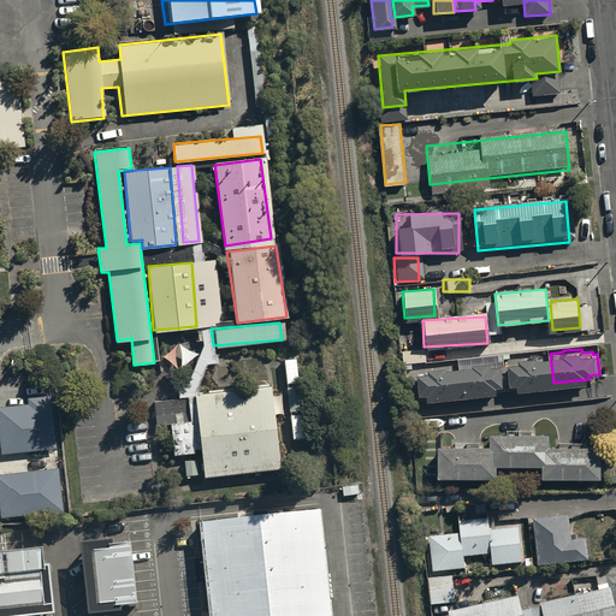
[(519,359),(509,360),(509,363),(511,380),(519,380),(519,383),(520,386),(554,383),(550,354),(537,355),(537,353),(519,355),(519,359)]
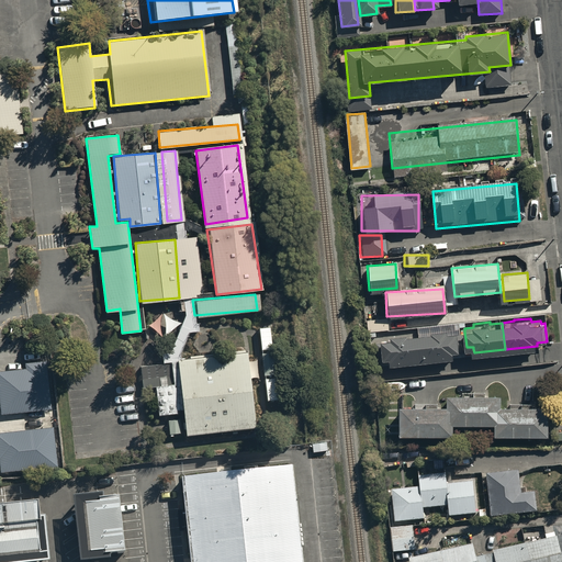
[(431,330),(419,332),(423,359),(454,356),(453,351),(453,349),(460,348),(459,332),(458,329),(449,330),(448,327),(431,328),(431,330)]
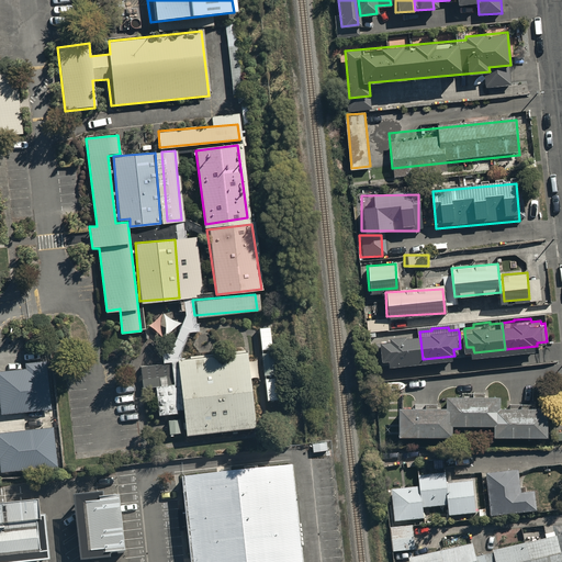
[(391,337),(382,337),(382,340),(377,341),(379,360),(391,359),(392,362),(423,359),(419,332),(407,333),(407,332),(391,333),(391,337)]
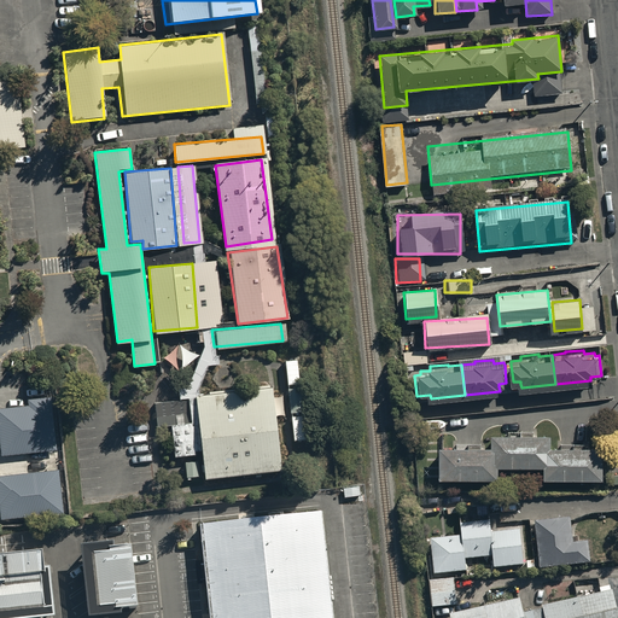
[(506,365),(505,365),(506,383),(499,384),(499,386),(520,384),(520,382),(513,382),(511,365),(506,365)]
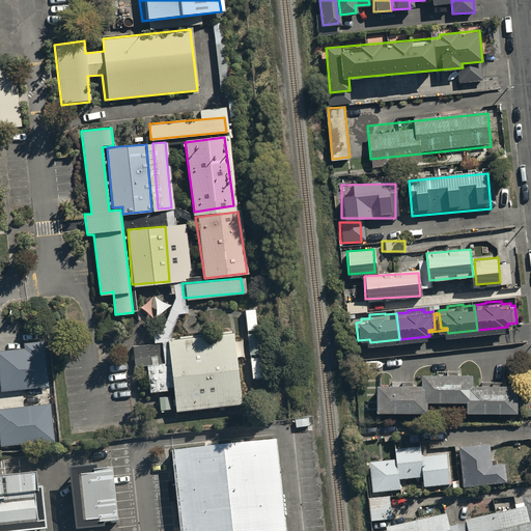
[(232,335),(168,339),(173,411),(239,406),(232,335)]
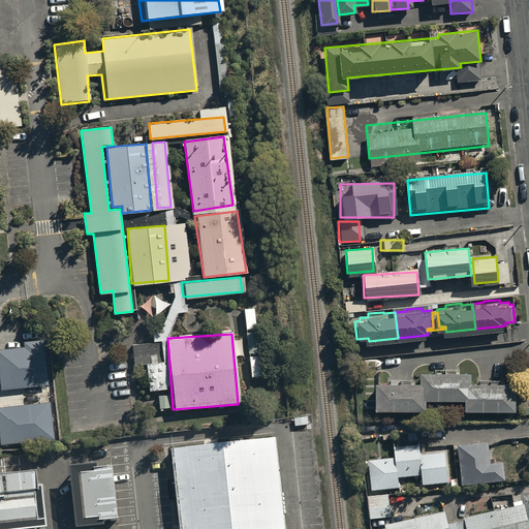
[(44,337),(25,339),(25,344),(0,346),(0,374),(1,387),(50,382),(44,337)]
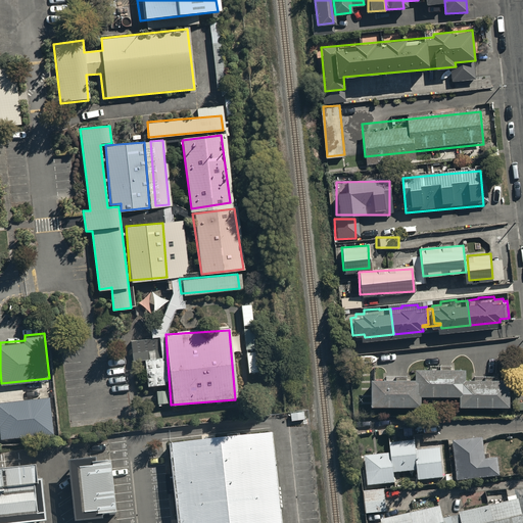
[(161,383),(159,357),(144,359),(146,385),(161,383)]
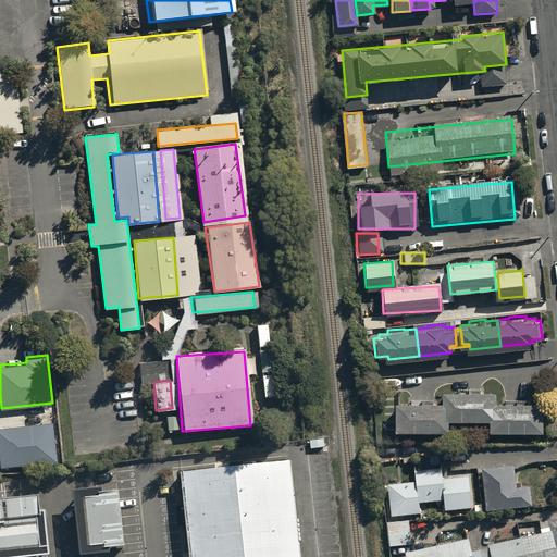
[(446,388),(446,400),(446,419),(471,419),(471,388),(446,388)]
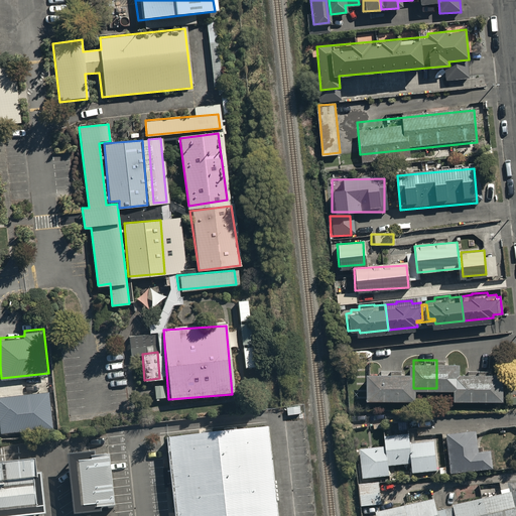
[(436,360),(436,388),(459,388),(459,371),(460,360),(436,360)]
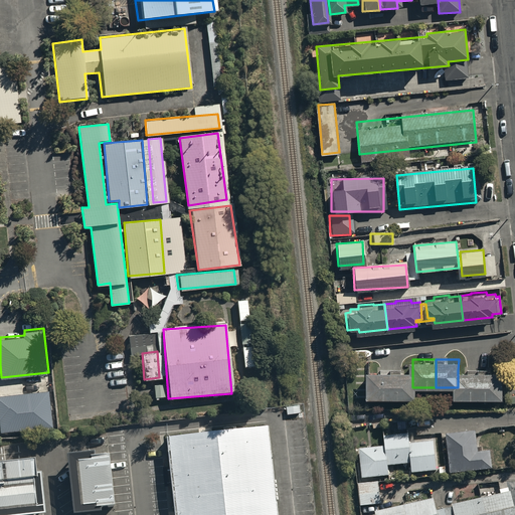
[(391,370),(368,370),(368,398),(391,398),(391,370)]
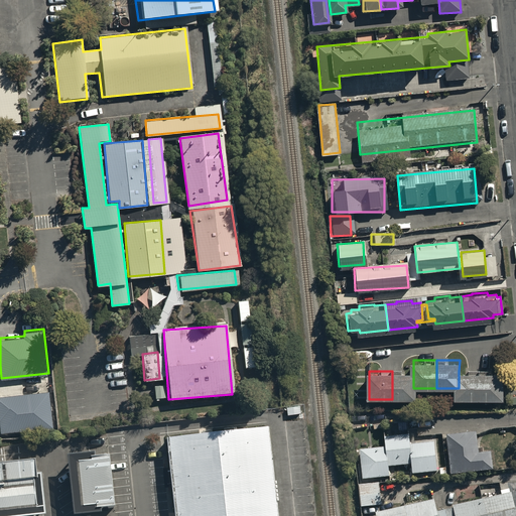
[(392,371),(392,399),(413,399),(413,388),(413,371),(392,371)]
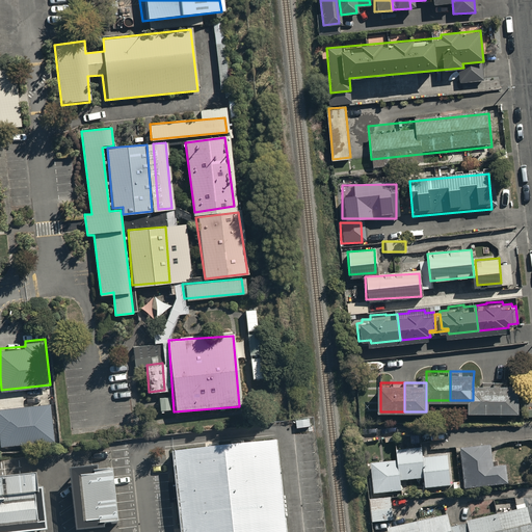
[(473,382),(473,400),(473,410),(494,411),(494,382),(473,382)]
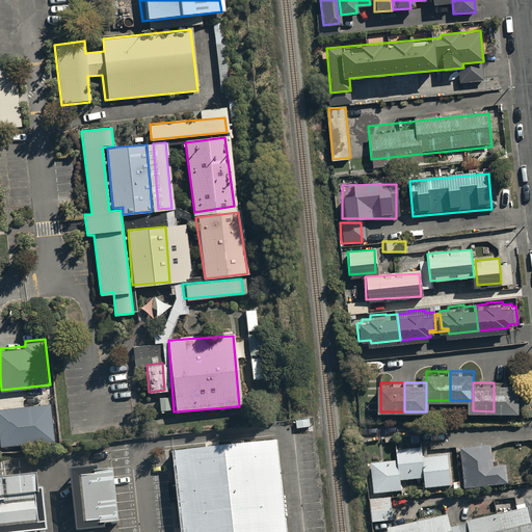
[(516,382),(494,382),(494,411),(516,411),(516,382)]
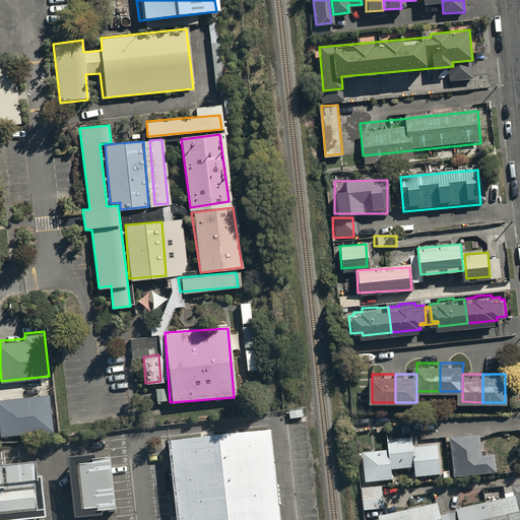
[(50,392),(0,397),(0,424),(1,435),(54,430),(50,392)]
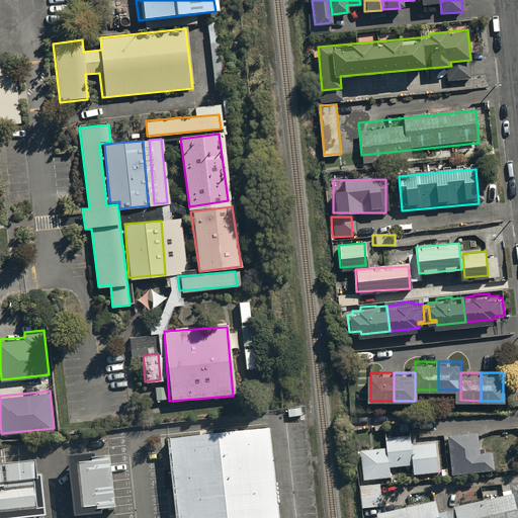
[(277,517),(267,430),(167,441),(175,517),(277,517)]
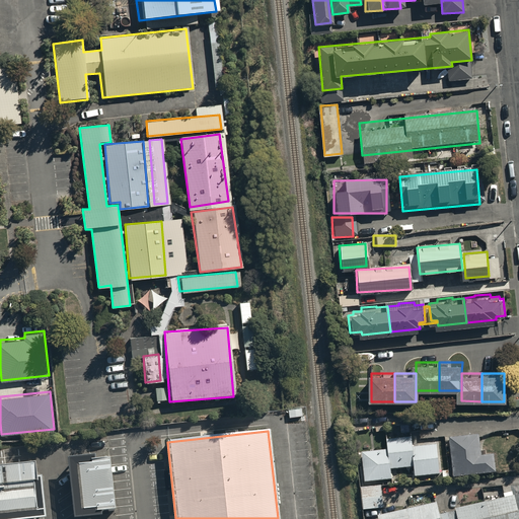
[(479,432),(450,436),(454,475),(496,470),(494,452),(483,454),(479,432)]
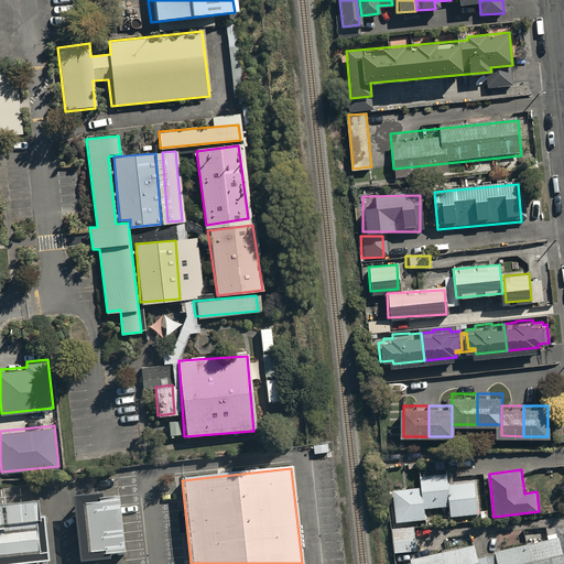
[(421,476),(422,487),(424,508),(452,505),(449,484),(448,473),(421,476)]
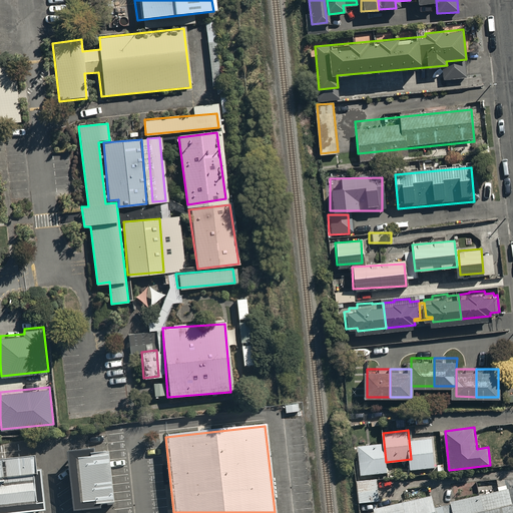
[(433,438),(409,440),(411,459),(411,469),(436,467),(433,438)]
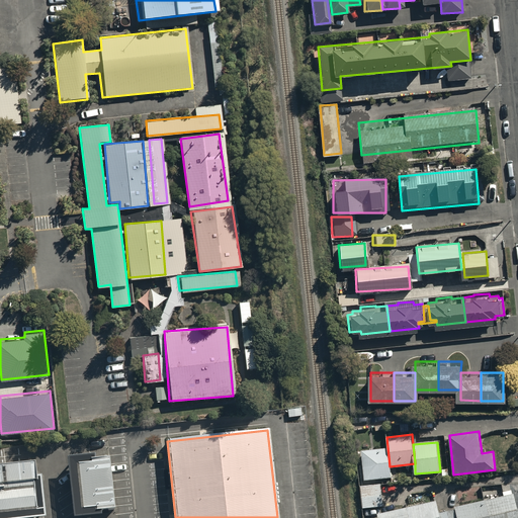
[(361,450),(364,479),(392,476),(390,466),(387,447),(361,450)]
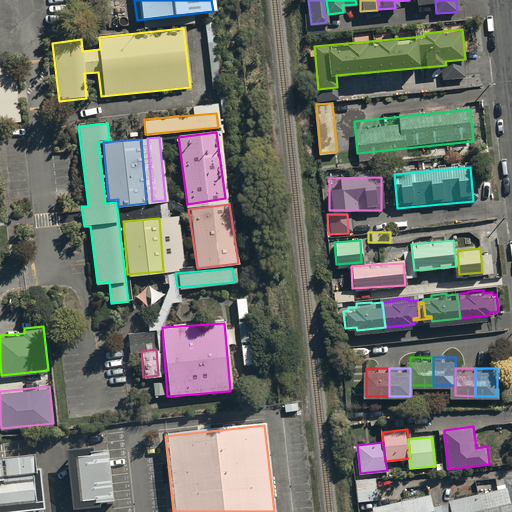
[(104,451),(64,456),(70,511),(110,508),(104,451)]
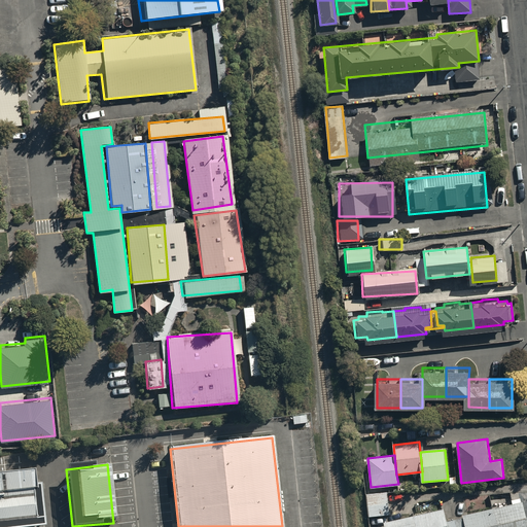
[(0,477),(0,526),(37,526),(33,475),(0,477)]
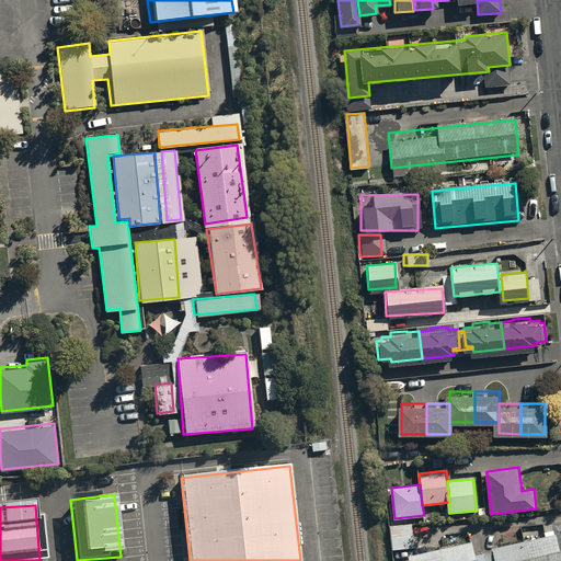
[(412,523),(391,525),(393,549),(415,547),(412,523)]
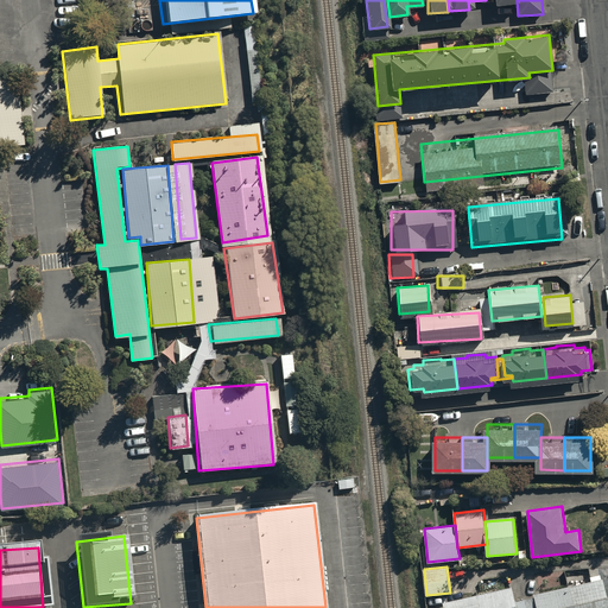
[(607,607),(601,577),(568,584),(572,607),(607,607)]
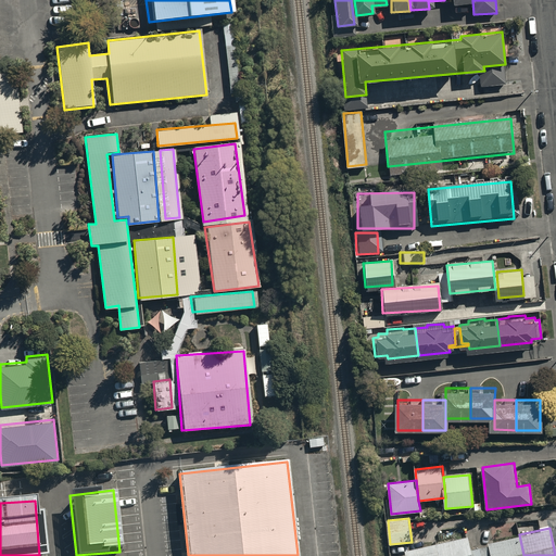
[(488,545),(490,555),(523,555),(519,534),(487,542),(488,545)]
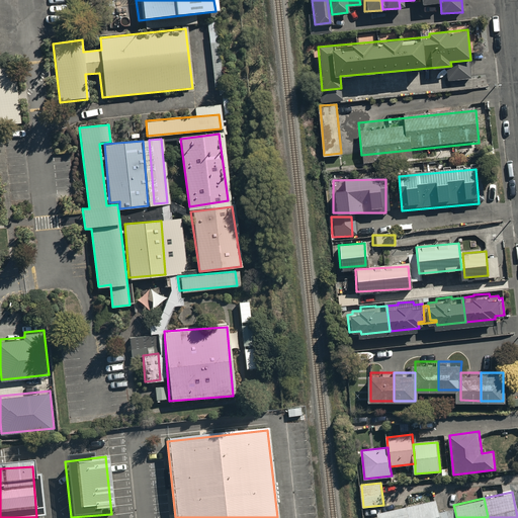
[(438,517),(437,512),(435,500),(407,506),(405,506),(407,517),(438,517)]
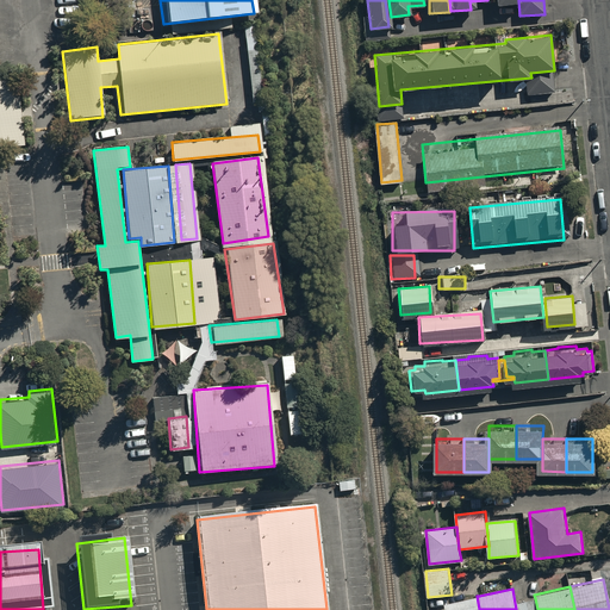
[(479,609),(477,596),(443,604),(444,609),(479,609)]
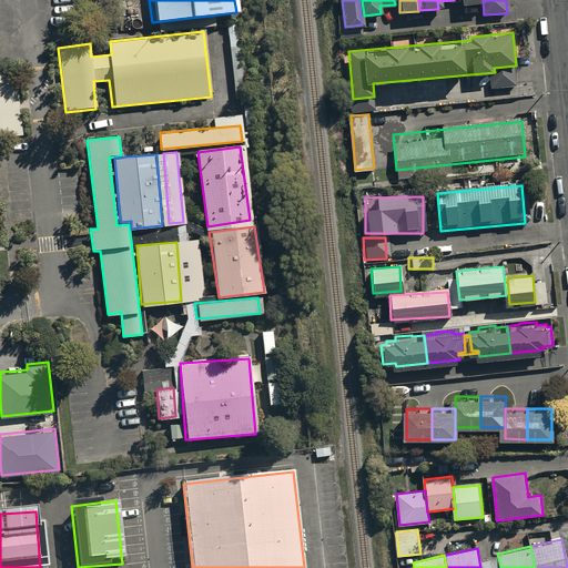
[(490,567),(500,567),(498,557),(489,559),(490,567)]
